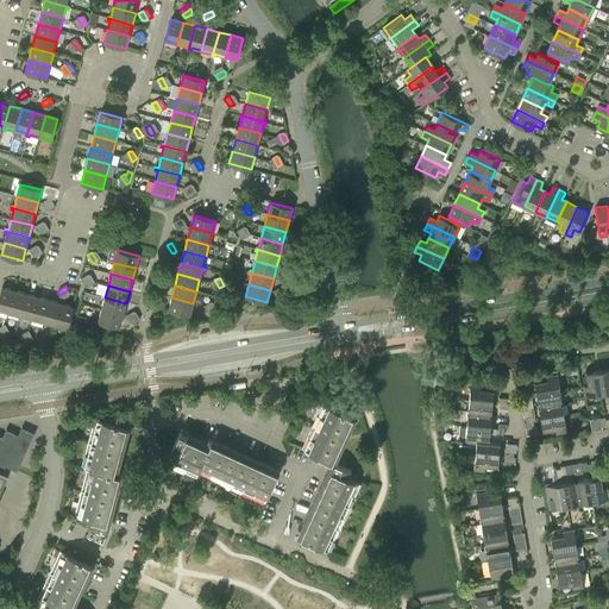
[(281,287),(277,288),(282,297),(287,295),(283,288),(281,287)]
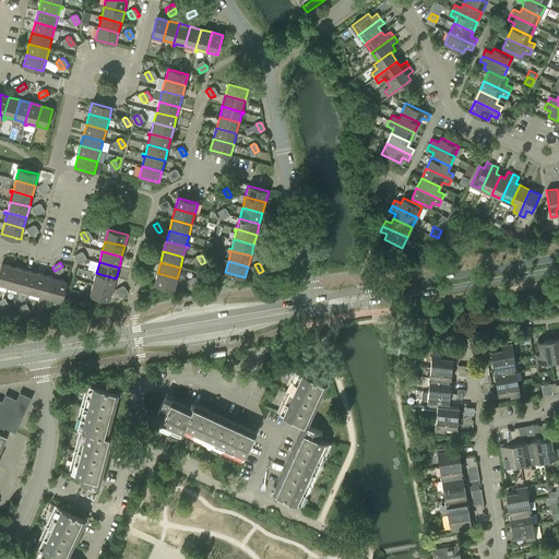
[(0,269),(0,284),(8,286),(13,266),(1,264),(0,269)]
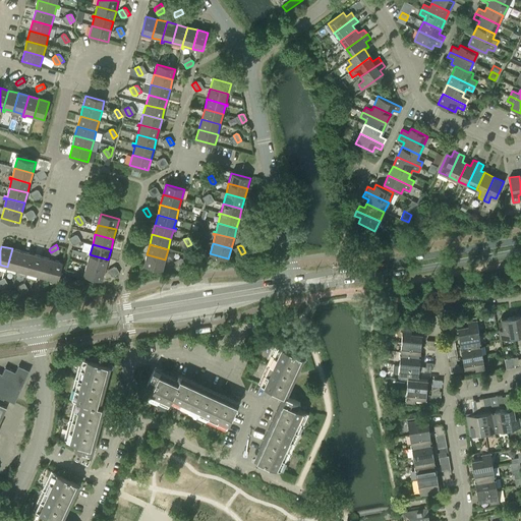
[(12,248),(7,267),(17,270),(22,251),(12,248)]
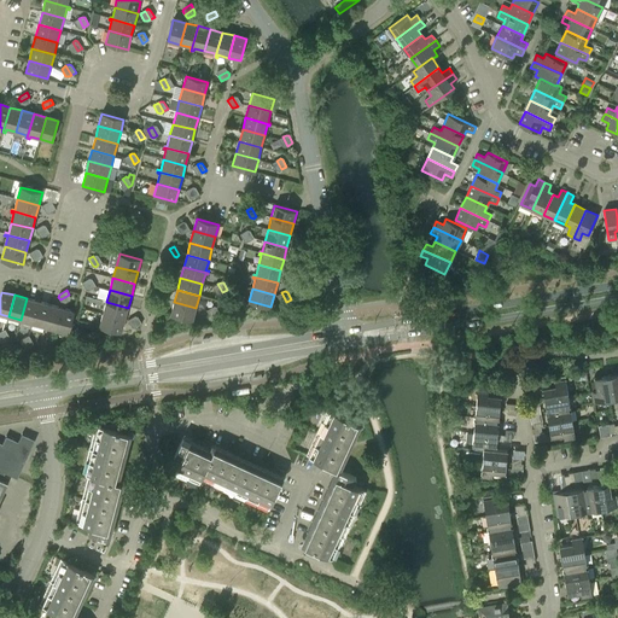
[(27,298),(21,320),(33,324),(39,302),(27,298)]
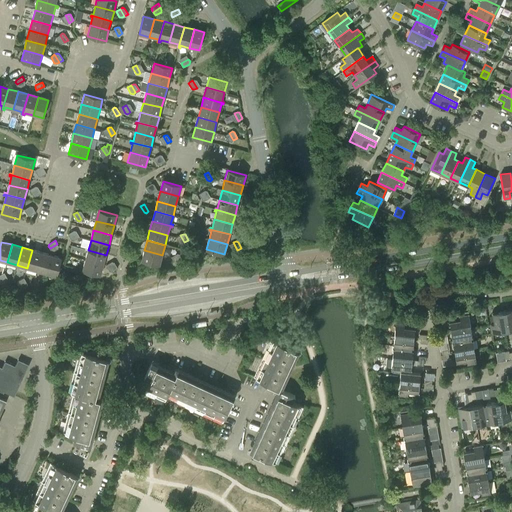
[(32,250),(27,268),(35,270),(35,272),(36,272),(41,252),(32,250)]
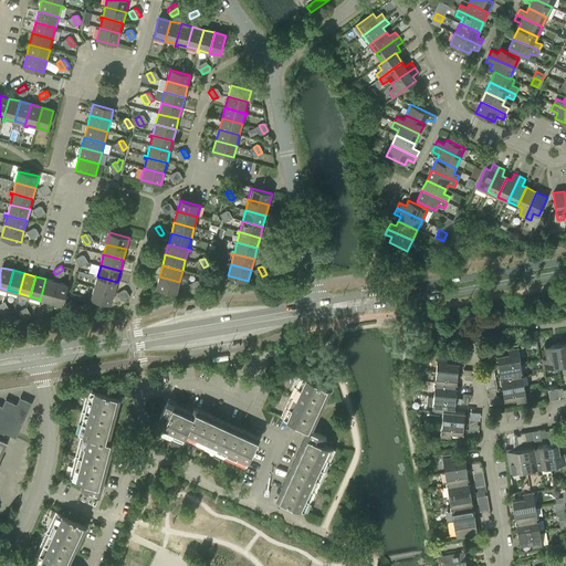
[(117,282),(97,276),(94,287),(114,293),(117,282)]
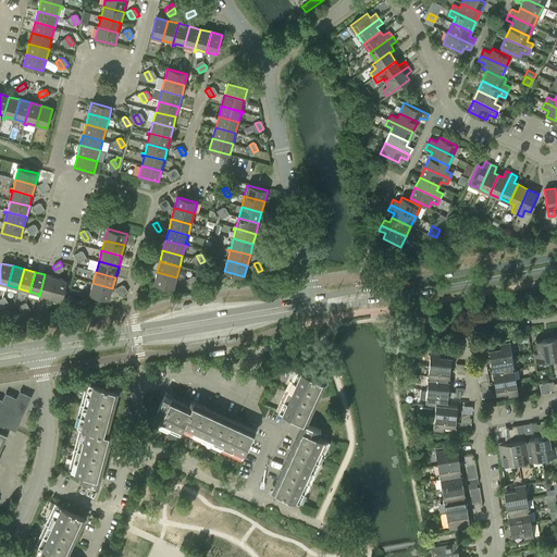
[(173,288),(176,277),(157,272),(153,283),(173,288)]
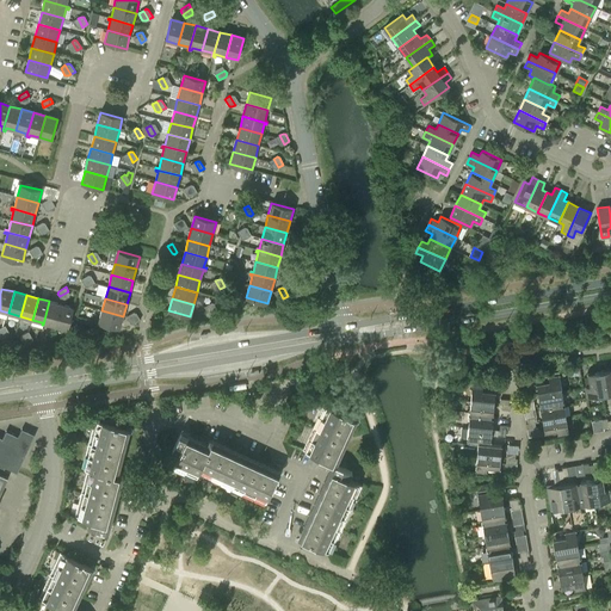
[(56,326),(61,304),(49,301),(43,325),(44,326),(45,323),(56,326)]
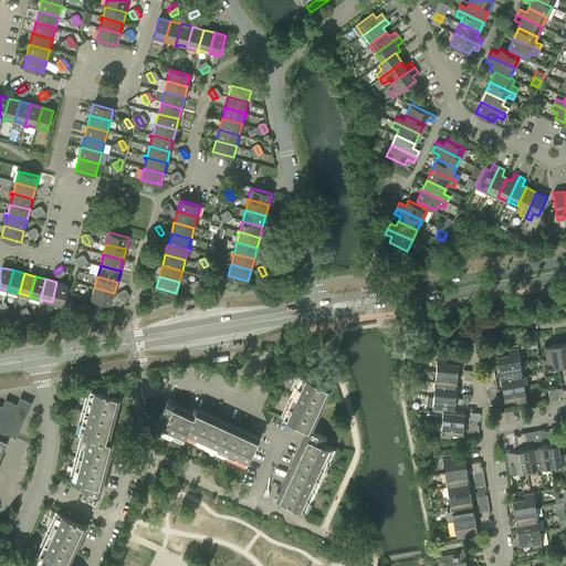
[(196,280),(194,282),(198,290),(202,287),(198,281),(196,280)]
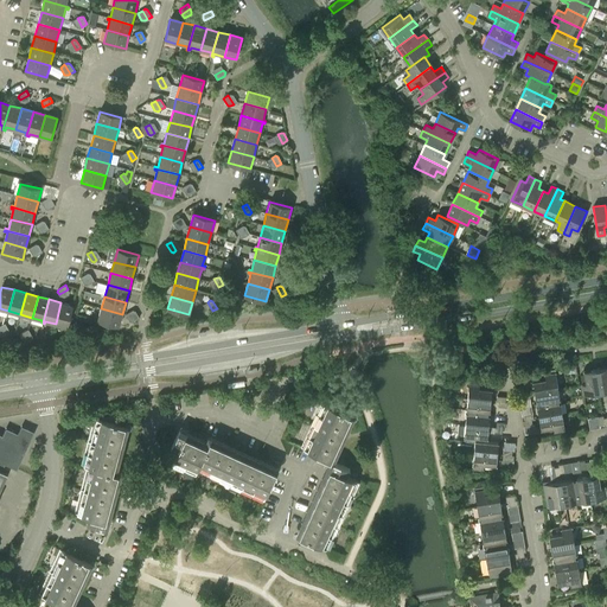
[(74,306),(61,302),(56,324),(68,327),(74,306)]
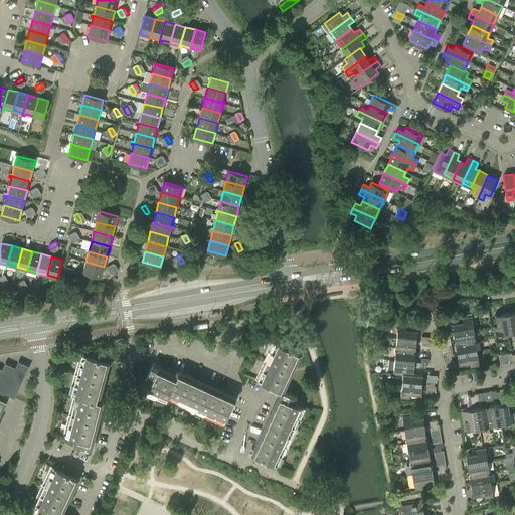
[(104,267),(86,262),(82,272),(102,277),(104,267)]
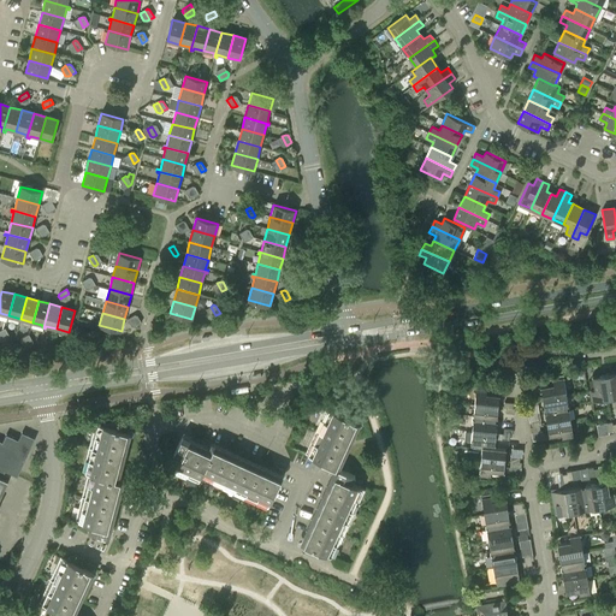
[(137,325),(132,317),(128,319),(131,326),(135,326),(137,325)]
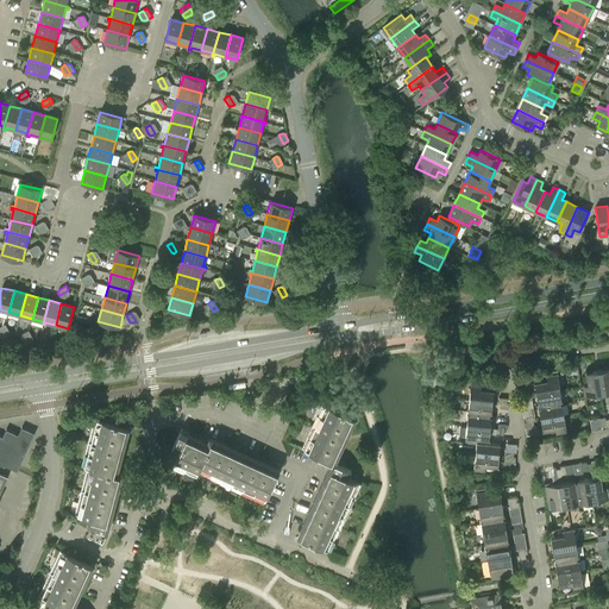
[(608,368),(597,370),(601,394),(608,391),(608,368)]
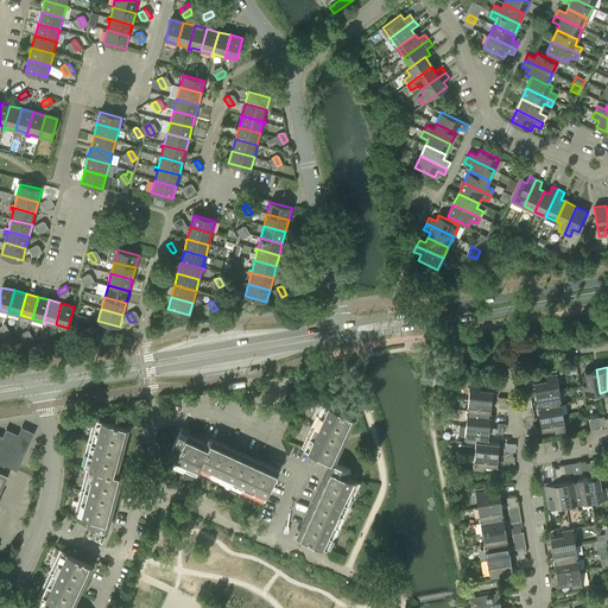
[(600,393),(596,369),(584,372),(587,385),(584,385),(582,385),(584,396),(600,393)]
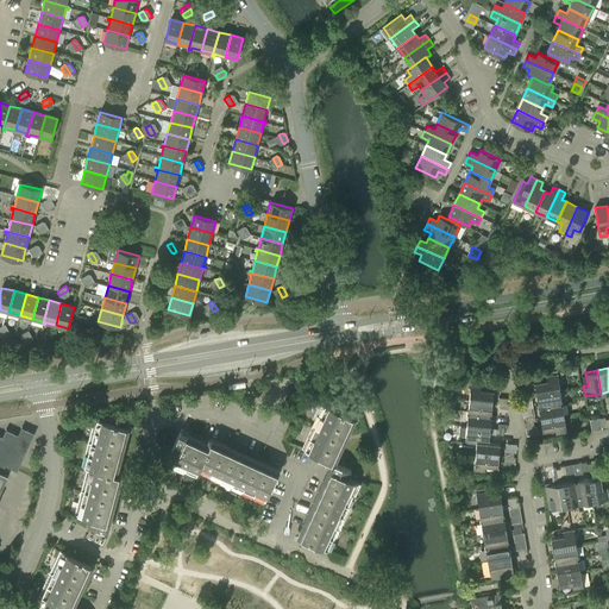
[(537,394),(559,389),(557,374),(546,376),(547,381),(534,382),(537,394)]
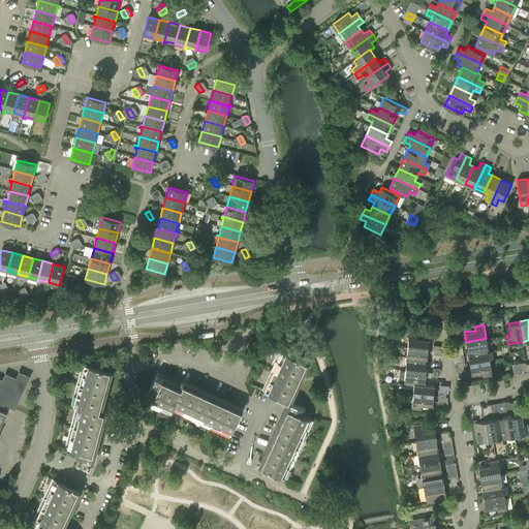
[(408,334),(407,347),(428,349),(428,339),(417,338),(417,334),(408,334)]
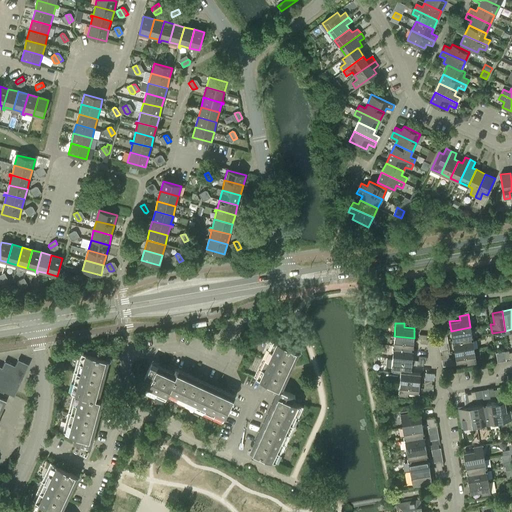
[(470,327),(451,331),(452,340),(462,338),(463,342),(472,340),(470,327)]
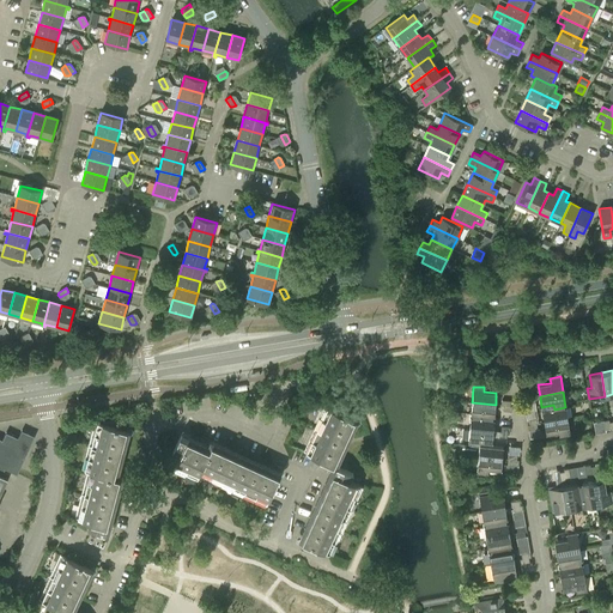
[(483,419),(493,420),(496,405),(472,402),(471,413),(483,414),(483,419)]
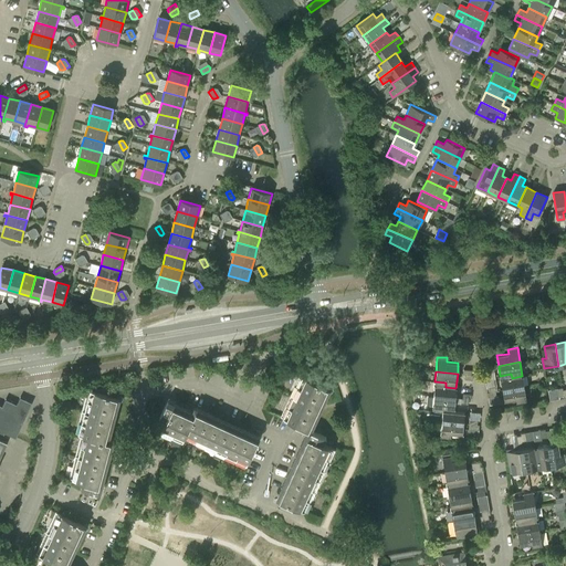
[(503,390),(524,386),(522,376),(512,378),(511,374),(500,376),(503,390)]
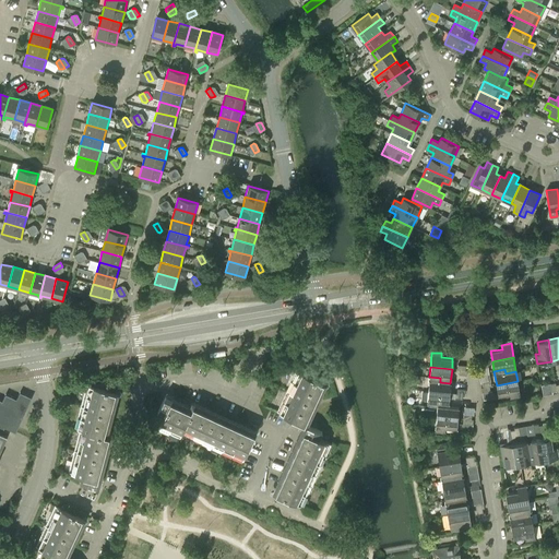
[(298,370),(289,392),(314,403),(323,382),(298,370)]
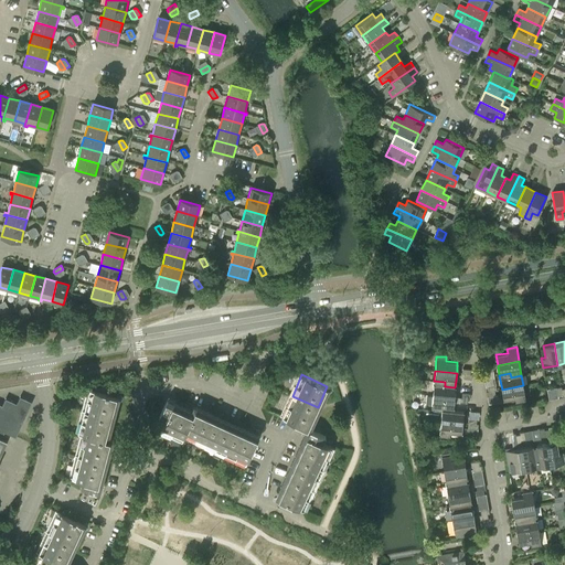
[(433,395),(455,397),(455,387),(445,386),(445,382),(434,381),(433,395)]
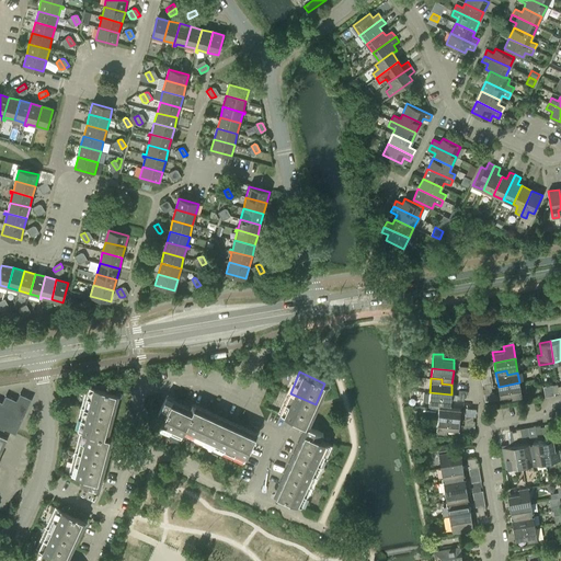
[(519,382),(499,387),(500,397),(512,395),(512,399),(522,398),(519,382)]
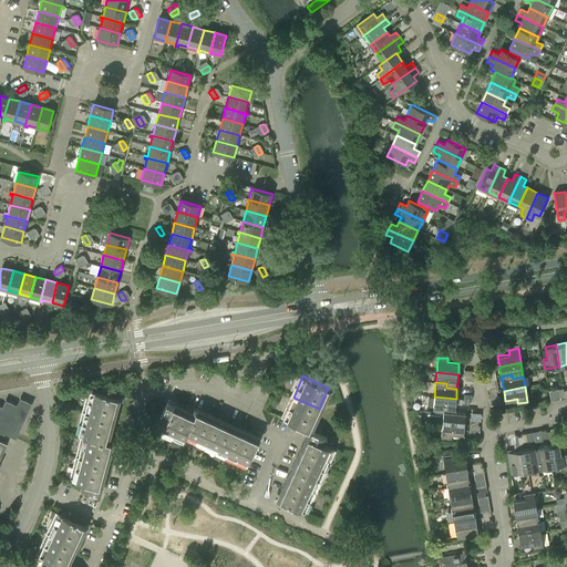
[(90,390),(84,412),(112,420),(117,398),(90,390)]
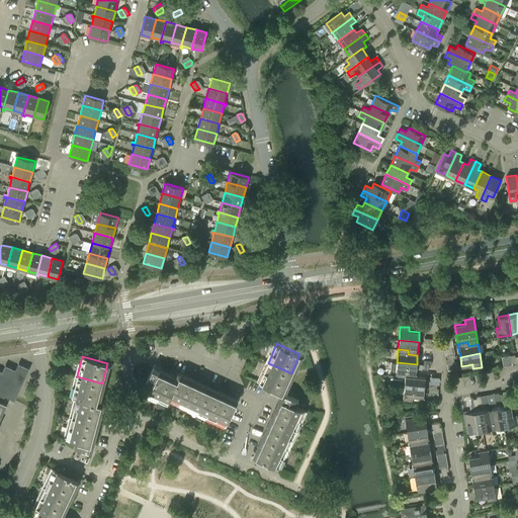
[(417,364),(397,362),(396,372),(397,372),(397,376),(405,376),(406,372),(416,373),(417,364)]
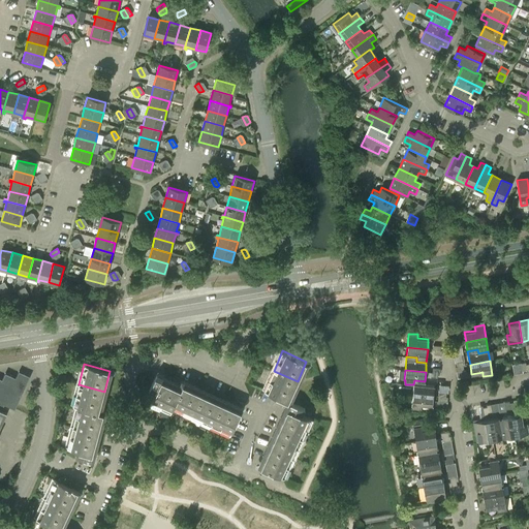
[(0,433),(1,432),(0,431),(0,427),(6,413),(2,410),(4,404),(14,409),(30,376),(19,371),(16,377),(5,373),(2,379),(0,377),(0,433)]
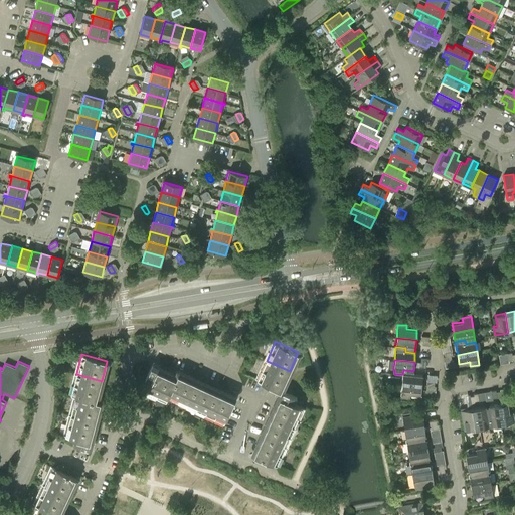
[(258,380),(281,390),(290,371),(267,361),(258,380)]
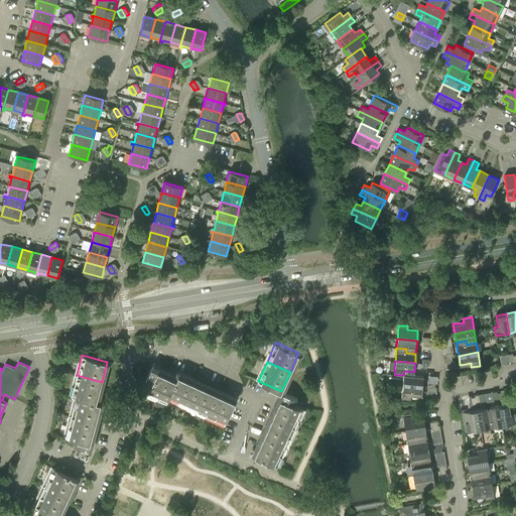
[(167,402),(169,397),(168,397),(177,379),(176,379),(158,370),(159,368),(153,365),(146,381),(151,384),(147,393),(167,402)]
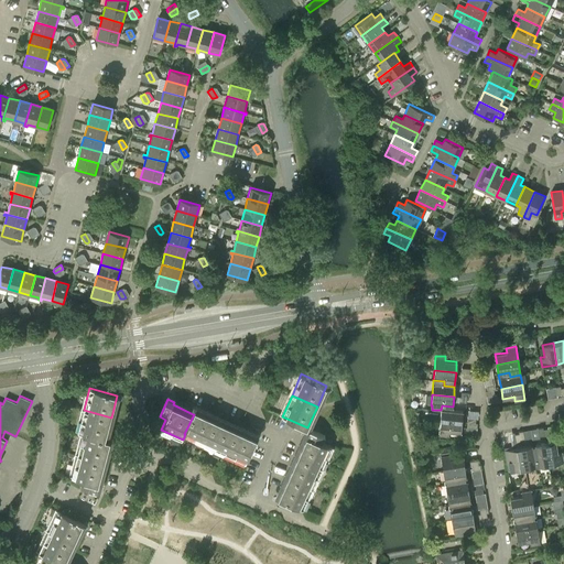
[(442,405),(441,410),(441,420),(462,422),(463,411),(452,410),(453,407),(442,405)]
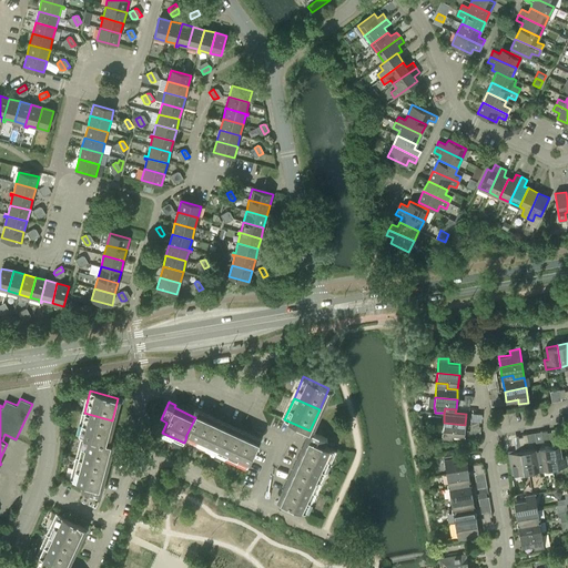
[(185,437),(186,437),(206,447),(217,422),(196,412),(194,417),(195,417),(185,437)]
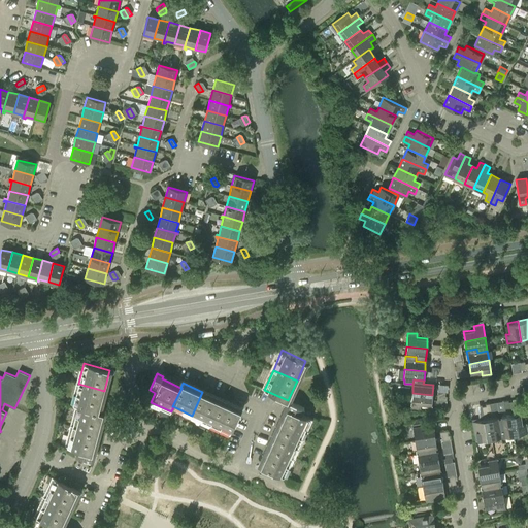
[(99,410),(104,391),(78,384),(73,404),(78,405),(99,410)]
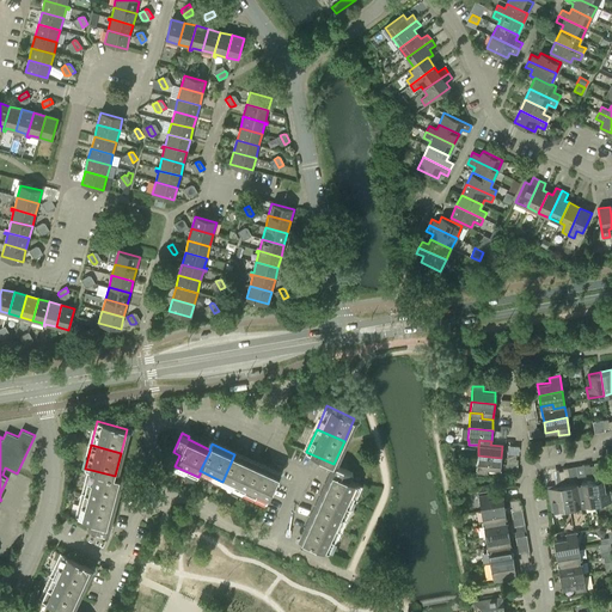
[(257,464),(234,454),(222,482),(244,491),(257,464)]
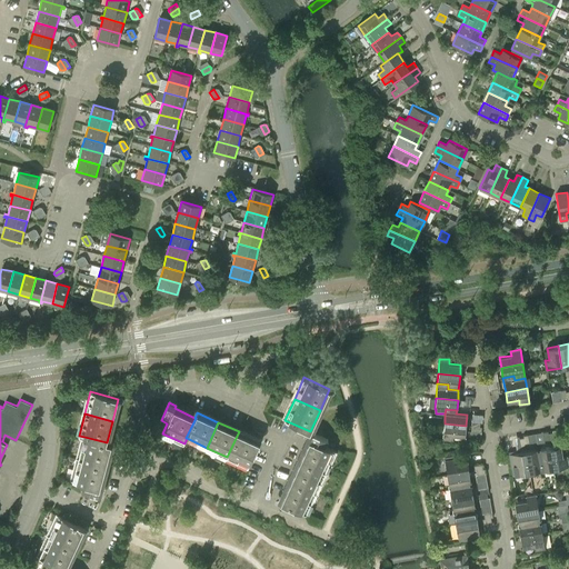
[(466,426),(445,423),(442,438),(452,439),(453,435),(465,436),(466,426)]
